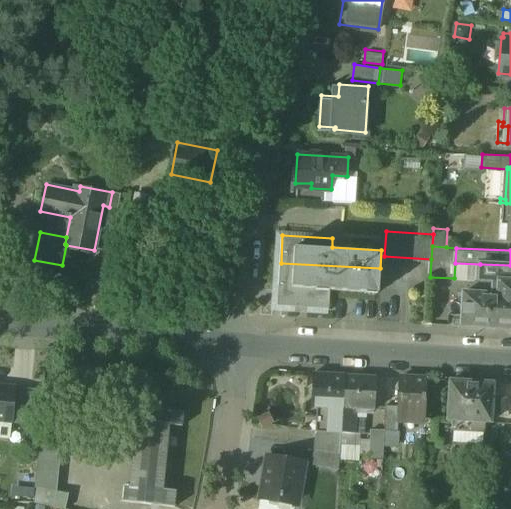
[(380,268),(281,263),(279,285),(285,285),(284,302),(282,302),(282,304),(330,307),(331,288),(379,291),(380,268)]
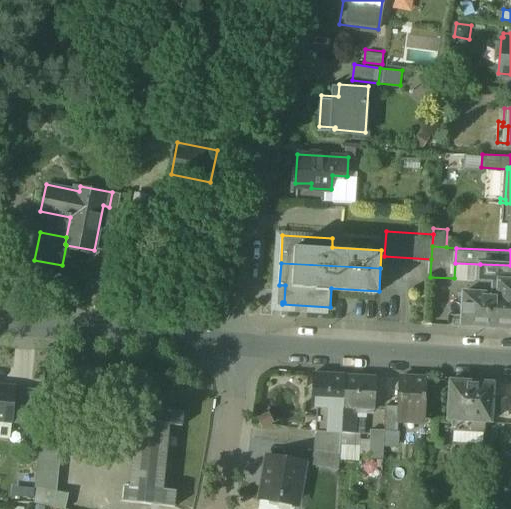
[(510,265),(480,264),(479,279),(494,280),(493,293),(463,292),(462,324),(510,327),(510,265)]
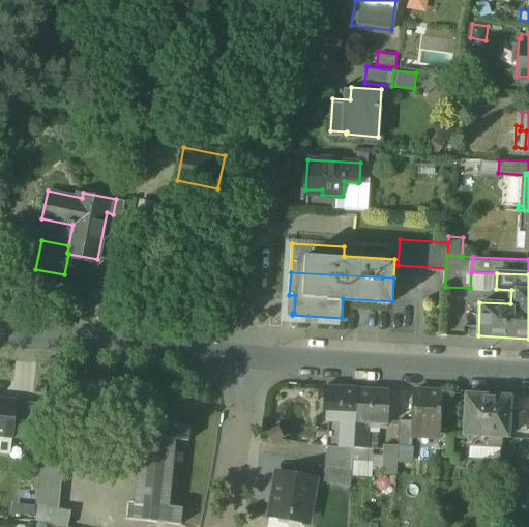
[(24,358),(24,392),(36,392),(36,358),(24,358)]
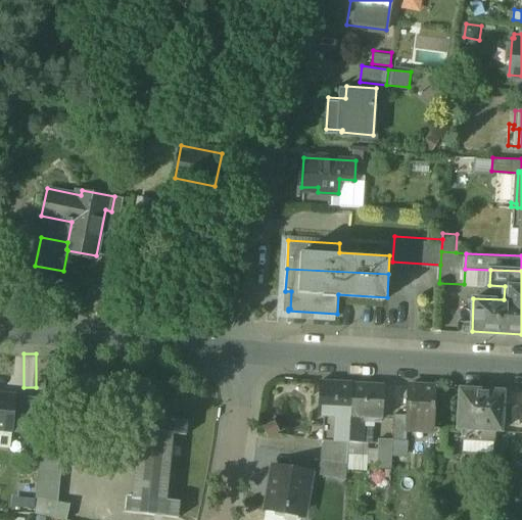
[(353,381),(322,380),(320,414),(337,415),(336,439),(349,440),(353,381)]
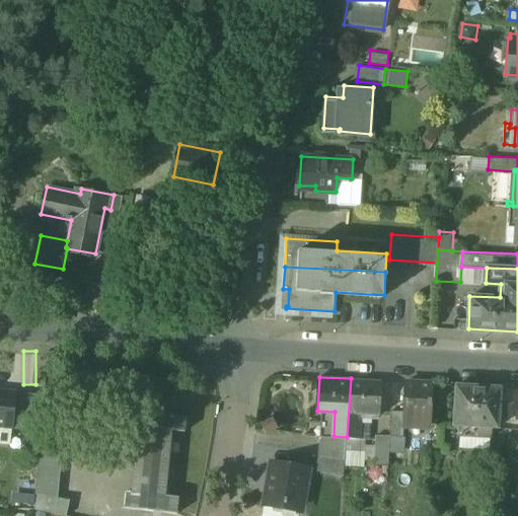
[(381,380),(351,378),(347,437),(361,438),(361,437),(362,413),(379,414),(381,380)]
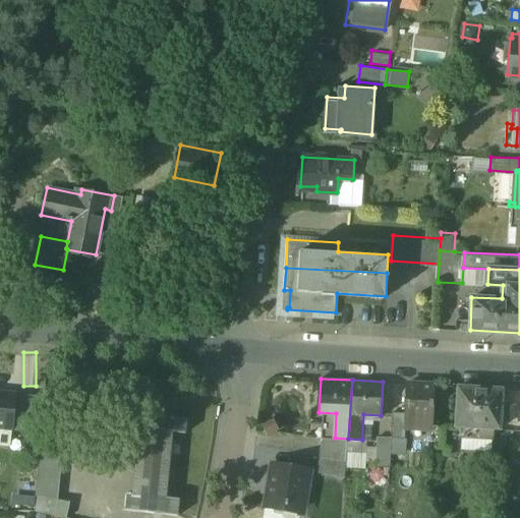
[(435,385),(407,383),(405,411),(405,420),(407,420),(432,421),(435,385)]
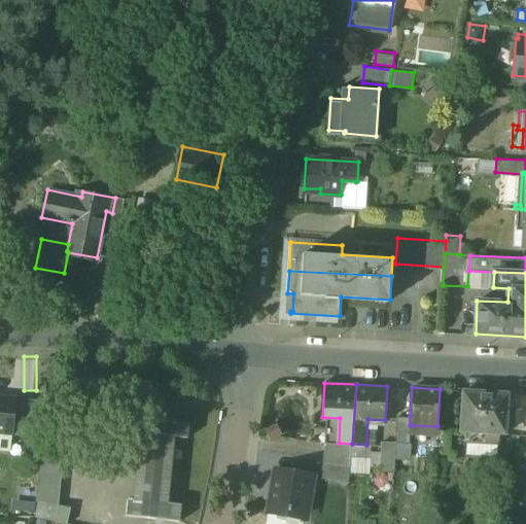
[(507,393),(464,390),(462,427),(470,427),(469,438),(498,440),(499,429),(505,429),(507,393)]
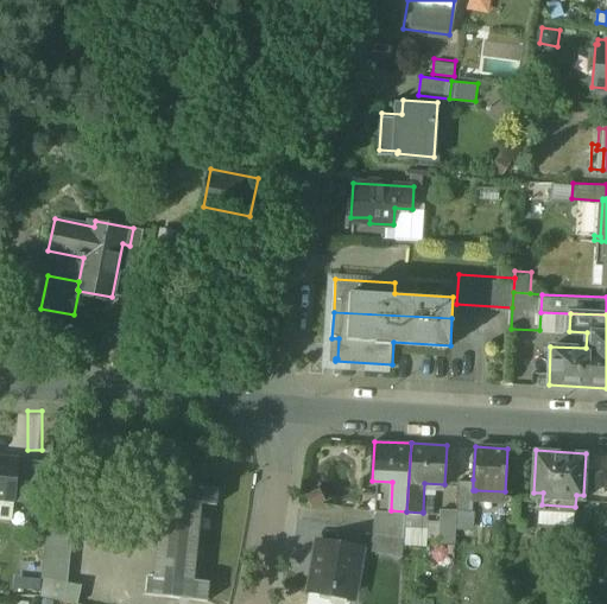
[(19,458),(0,456),(0,496),(14,498),(19,458)]
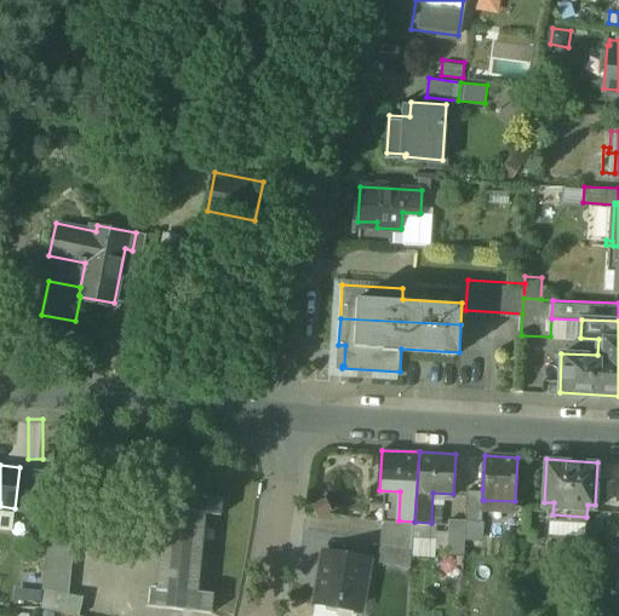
[(53,470),(19,467),(15,508),(50,512),(52,488),(53,471),(53,470)]
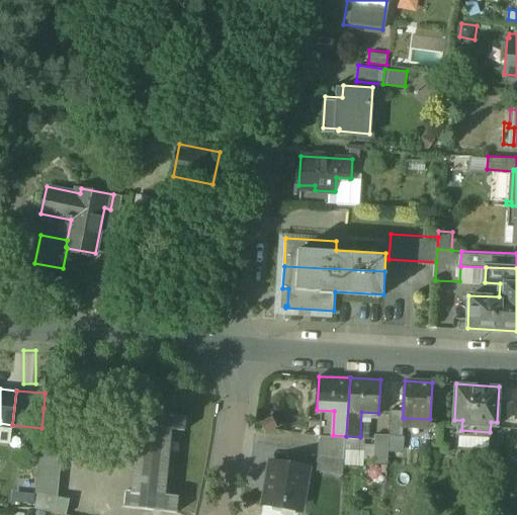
[(55,395),(45,394),(44,408),(54,409),(55,395)]
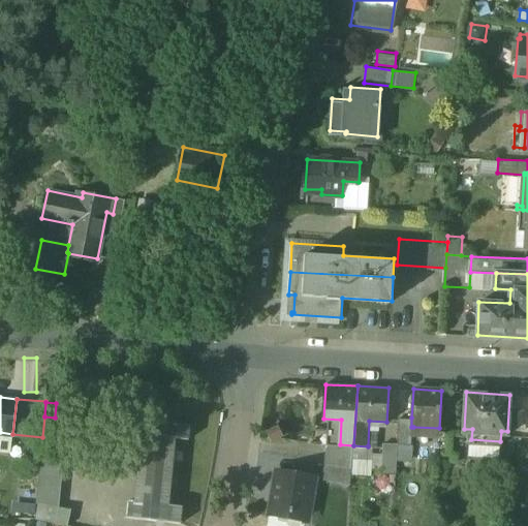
[(411,418),(399,418),(398,442),(412,443),(413,427),(411,427),(411,418)]
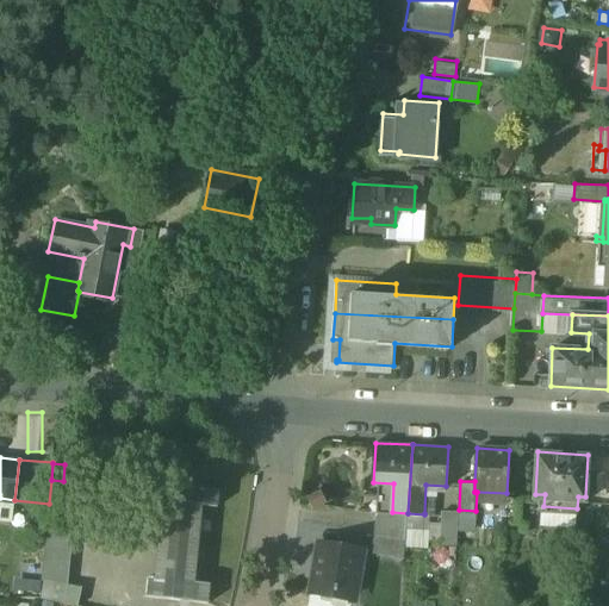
[(218,486),(188,483),(187,500),(202,501),(217,503),(218,486)]
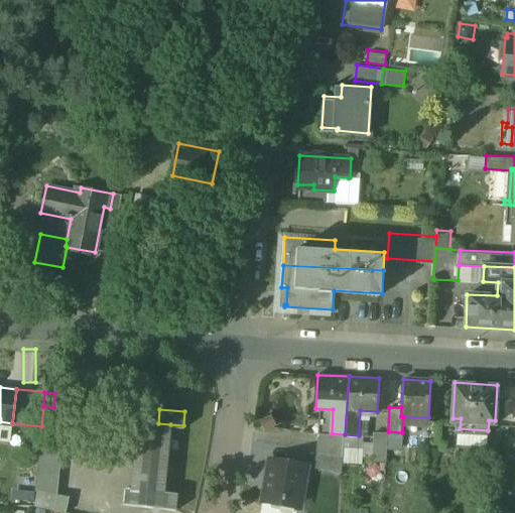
[(158,423),(136,421),(135,422),(137,422),(131,487),(125,486),(124,501),(176,506),(177,492),(162,490),(168,426),(170,426),(170,424),(158,423)]
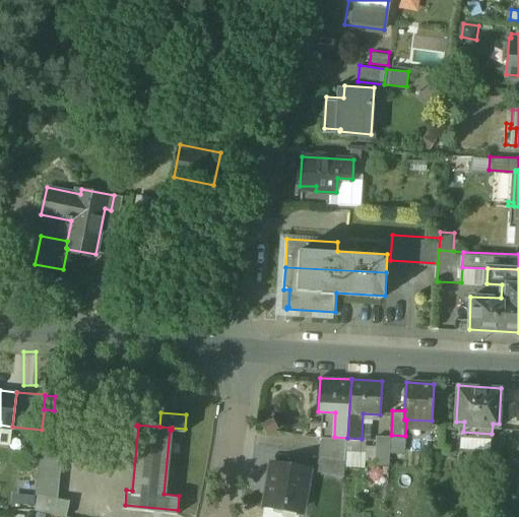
[(391,435),(377,434),(376,460),(390,461),(391,435)]
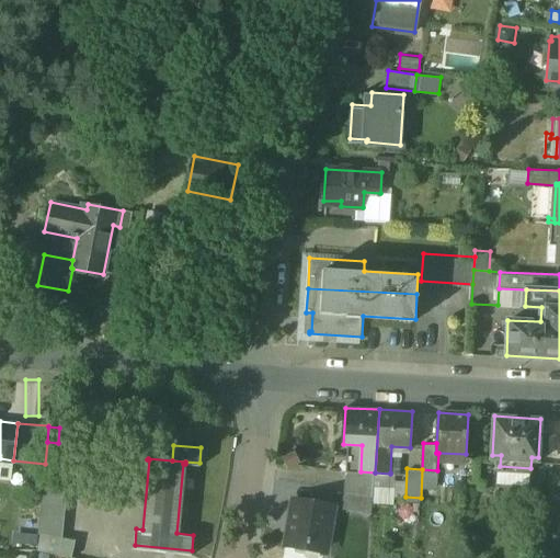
[(375,473),(361,471),(349,470),(345,489),(374,494),(375,473)]
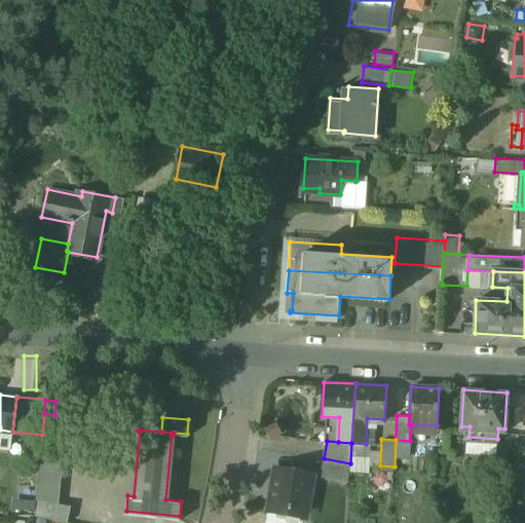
[(366,444),(351,443),(351,453),(370,455),(371,443),(366,443),(366,444)]
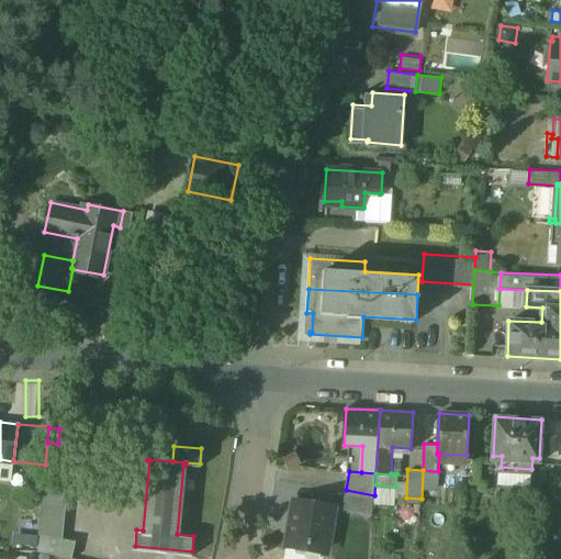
[(68,480),(44,478),(38,535),(42,535),(64,538),(68,480)]
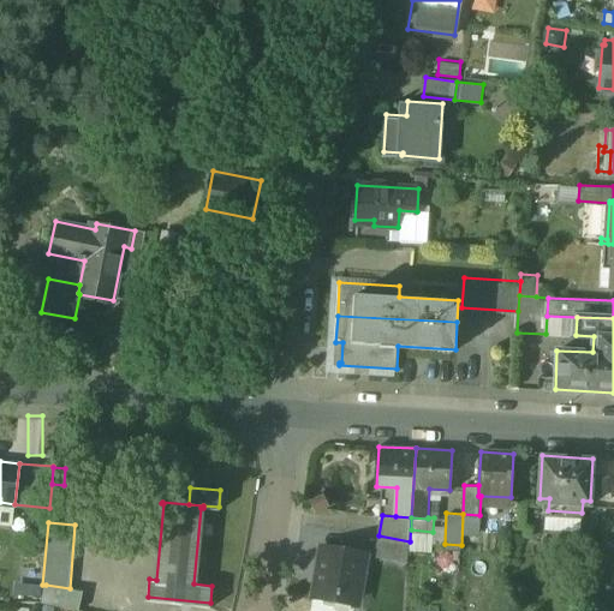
[(410,541),(379,535),(374,553),(409,561),(410,541)]
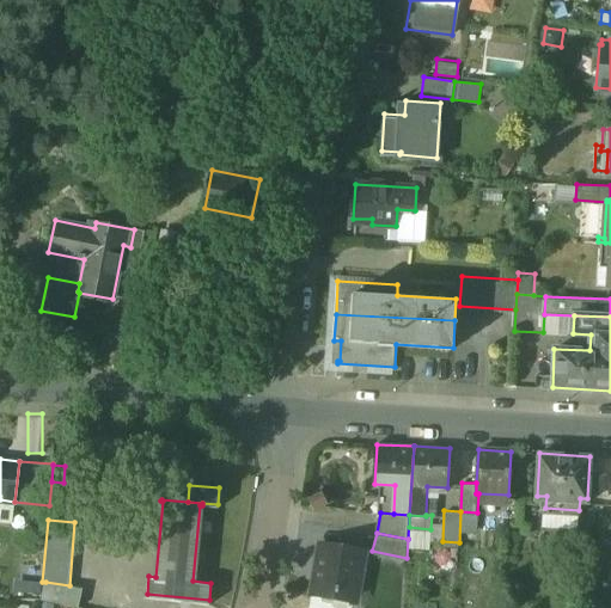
[(362,546),(321,540),(312,591),(334,596),(335,589),(355,593),(362,546)]
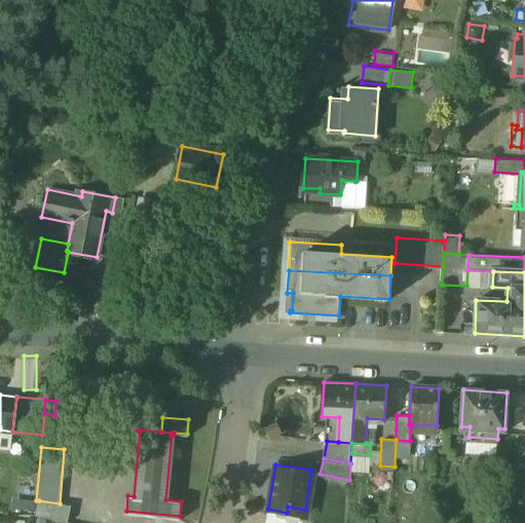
[(60,503),(39,500),(35,515),(68,522),(72,505),(60,503)]
